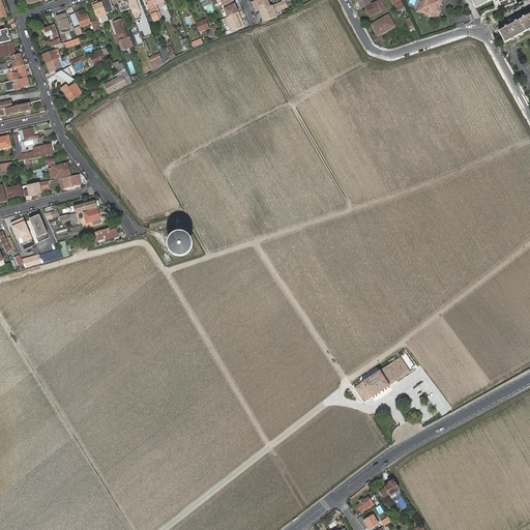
[(116,0),(121,12),(131,8),(127,0),(116,0)]
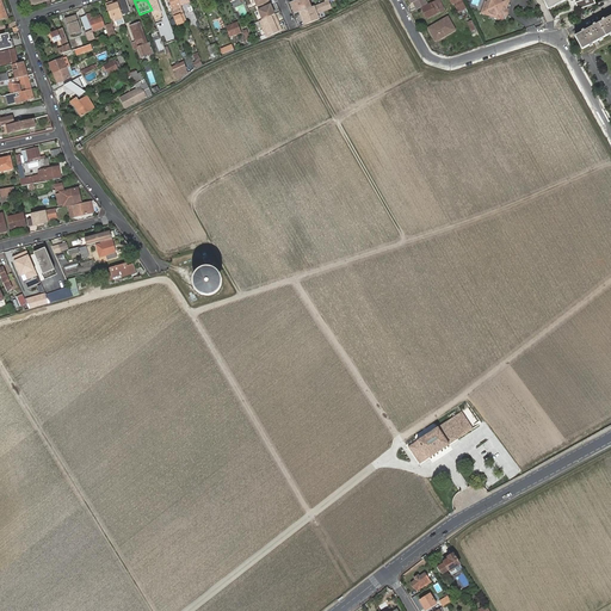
[(156,0),(147,0),(152,10),(154,16),(162,13),(156,0)]
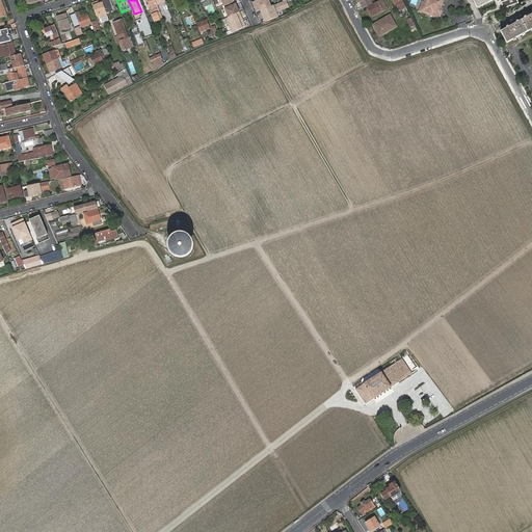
[(162,19),(154,0),(148,0),(152,9),(151,12),(154,22),(162,19)]
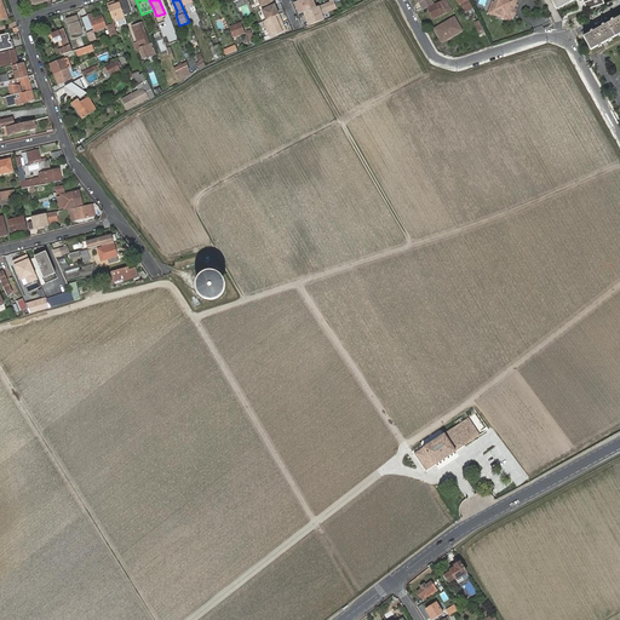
[(258,0),(262,7),(262,6),(264,10),(262,11),(267,21),(277,16),(279,16),(280,15),(275,4),(274,4),(274,3),(275,1),(274,0),(258,0)]
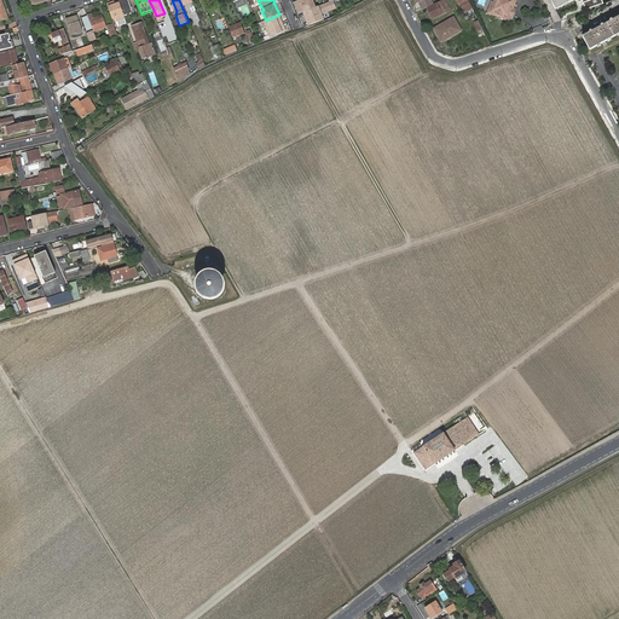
[(336,7),(333,0),(331,0),(330,1),(313,7),(302,12),(307,25),(323,19),(320,13),(336,7)]
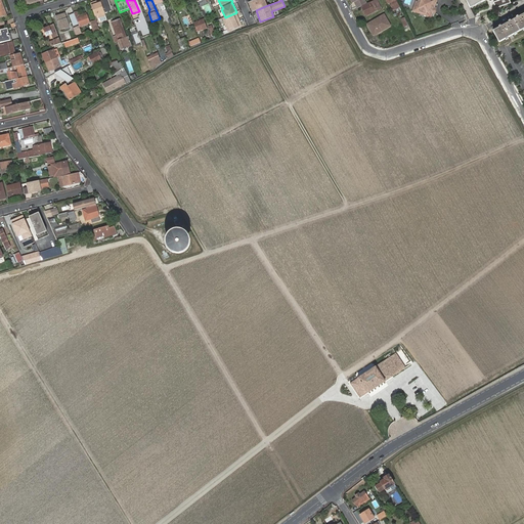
[(349,0),(351,3),(353,2),(357,9),(361,6),(366,4),(364,0),(349,0)]
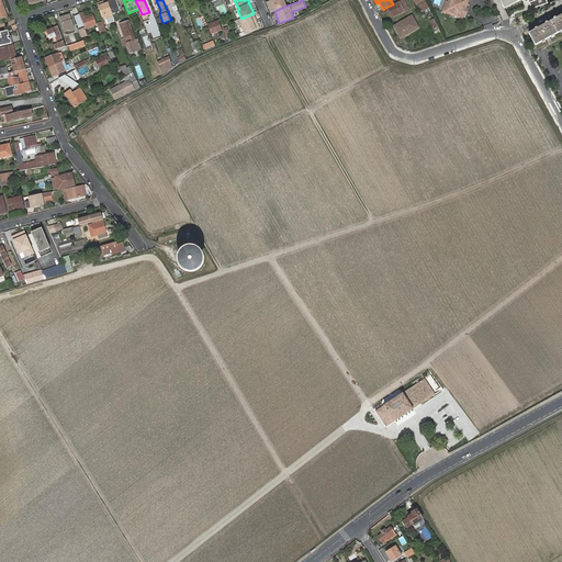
[(447,0),(444,12),(456,17),(456,14),(451,12),(452,10),(450,9),(451,4),(449,3),(450,0),(447,0)]
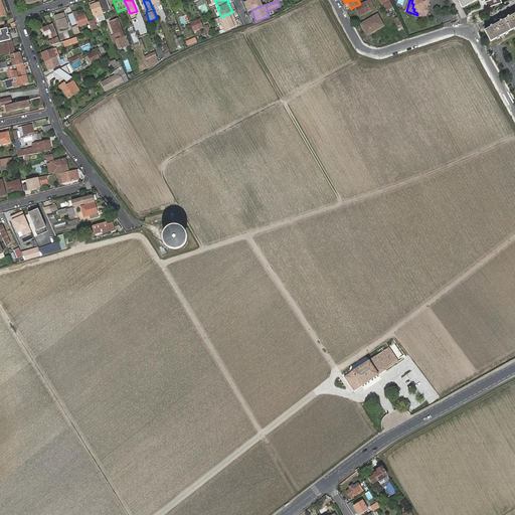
[(428,0),(412,0),(411,3),(413,4),(412,8),(414,9),(413,11),(417,13),(417,15),(423,17),(424,14),(426,7),(428,0)]
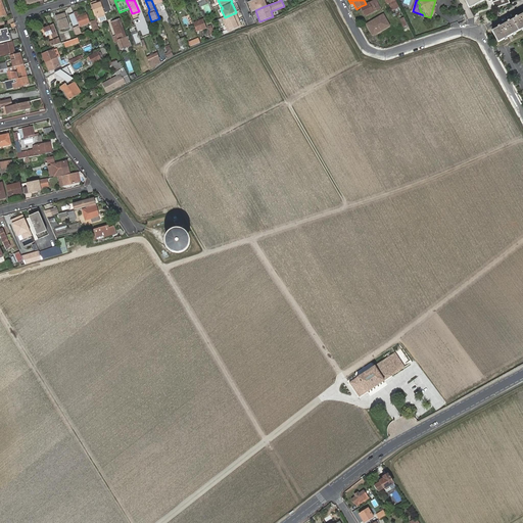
[(465,0),(457,0),(468,19),(474,18),(465,0)]
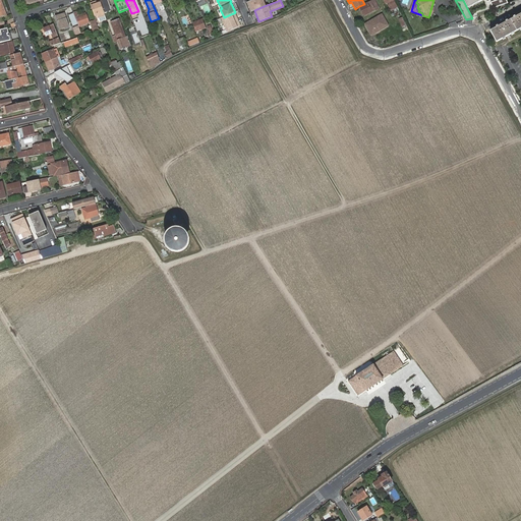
[(506,0),(497,0),(490,2),(494,8),(508,3),(506,0)]
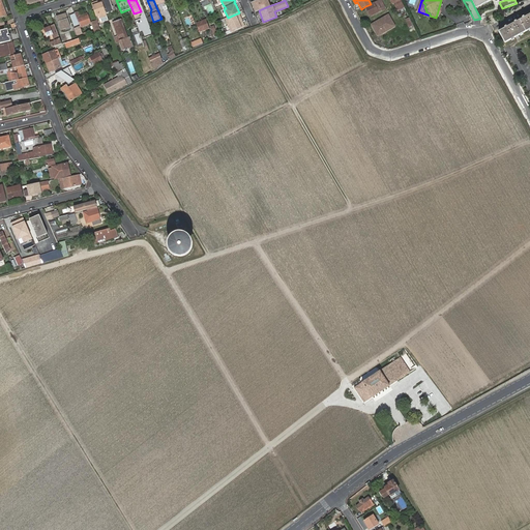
[(91,4),(95,16),(98,15),(99,19),(107,16),(104,6),(101,2),(101,1),(91,4)]
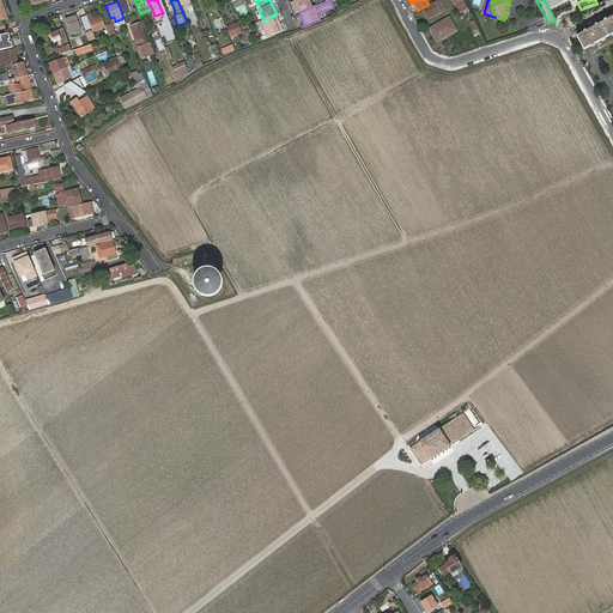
[(428,18),(436,14),(441,11),(436,1),(429,5),(423,7),(428,18)]
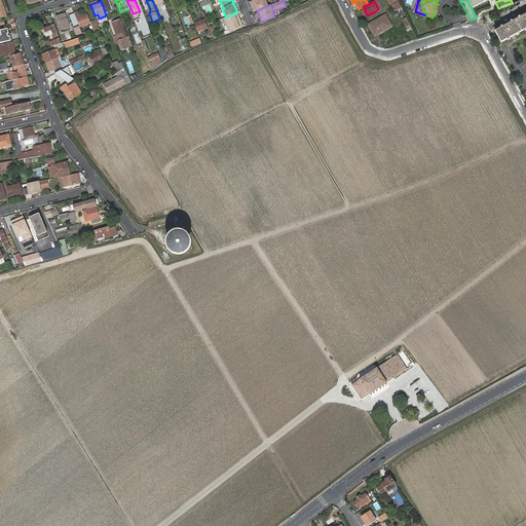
[(252,8),(253,12),(257,10),(266,6),(265,3),(252,8)]
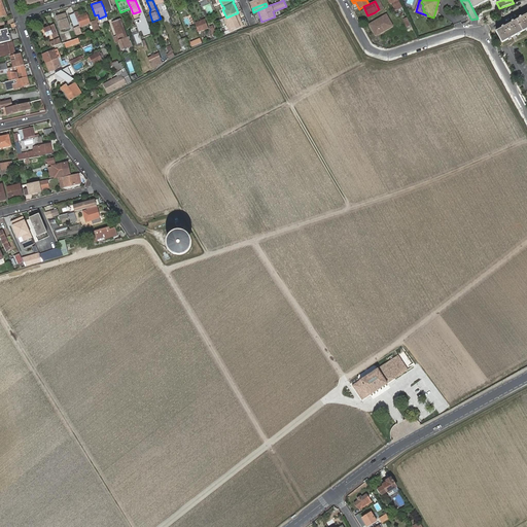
[(103,6),(106,15),(113,13),(110,4),(103,6)]
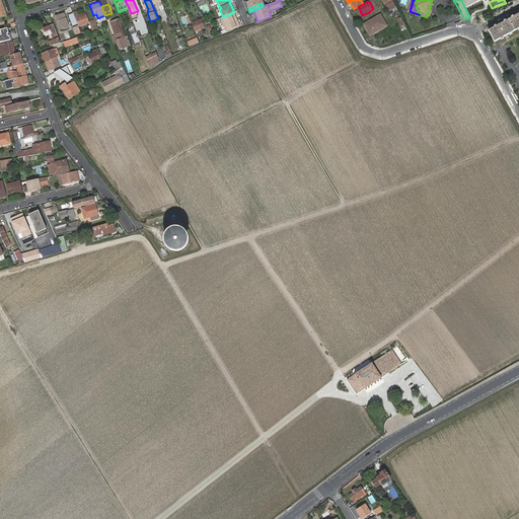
[(77,23),(77,24),(80,23),(81,25),(88,22),(85,13),(78,15),(77,11),(73,13),(77,23)]
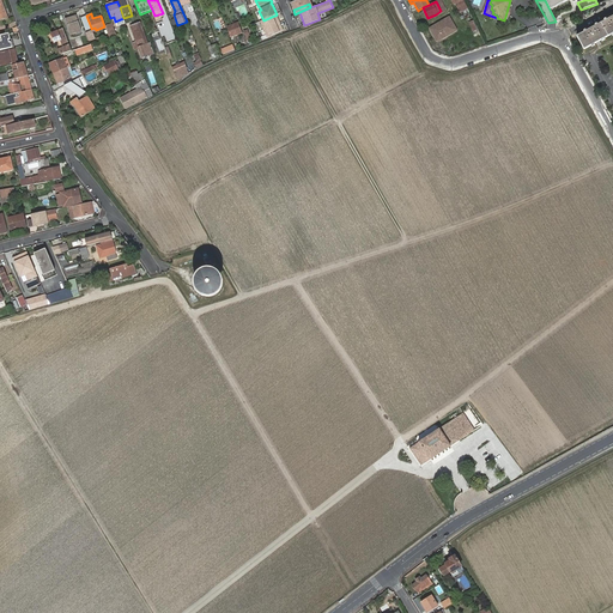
[(71,19),(66,22),(70,34),(80,31),(76,16),(71,18),(71,19)]
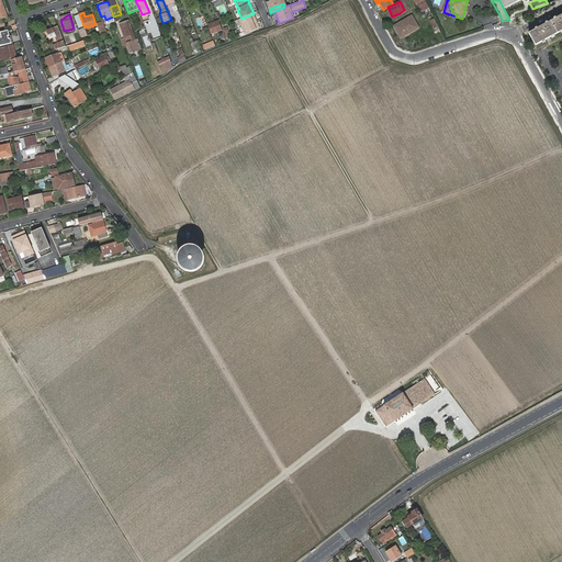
[(242,19),(238,20),(242,27),(256,22),(254,18),(253,18),(251,14),(242,19)]
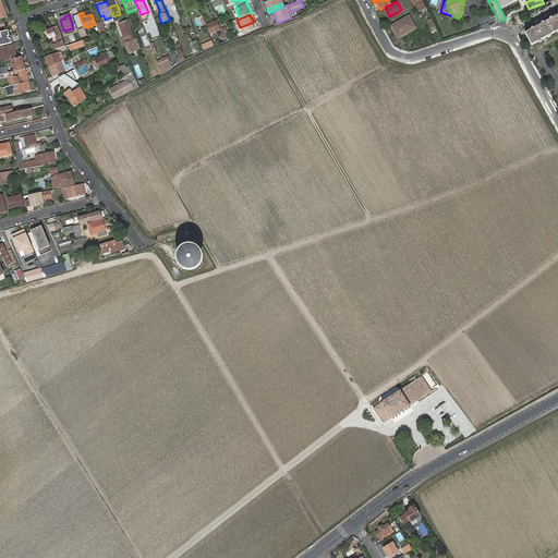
[(391,27),(397,37),(415,27),(409,15),(396,23),(397,24),(391,27)]
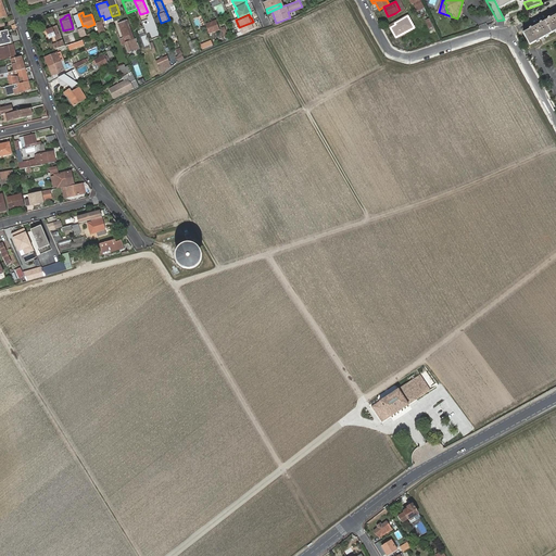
[(555,15),(522,33),(529,46),(555,30),(555,15)]
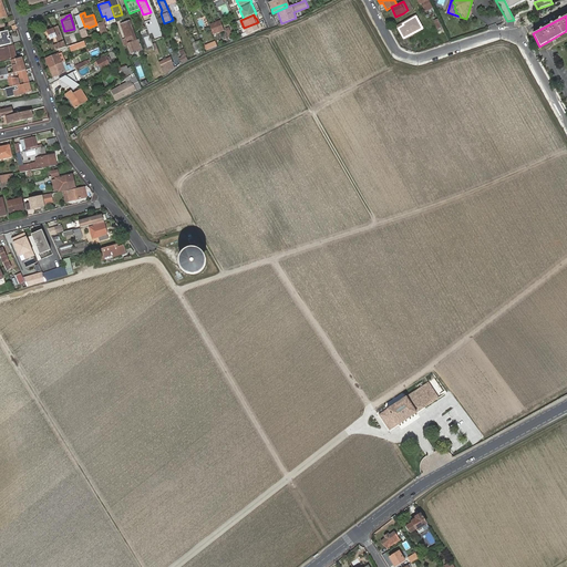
[(209,26),(214,34),(224,30),(220,21),(209,26)]
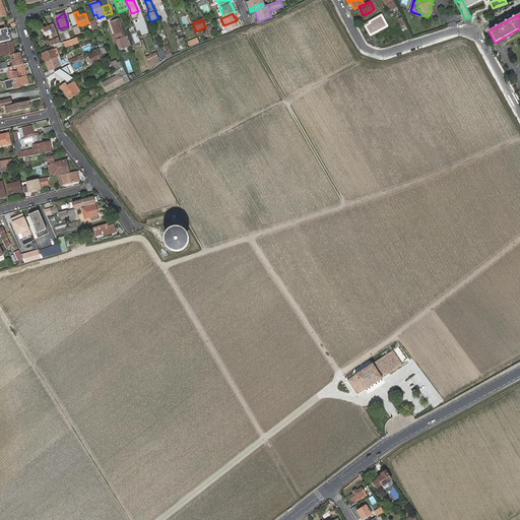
[(100,31),(95,20),(90,21),(90,22),(89,22),(93,33),(100,31)]
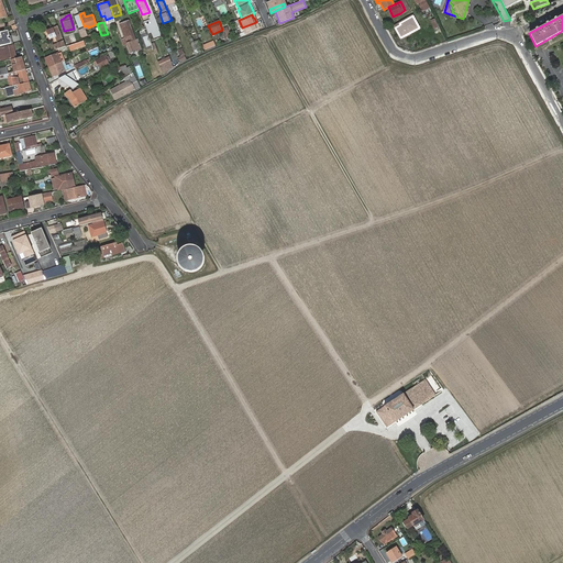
[(142,47),(139,40),(135,41),(129,22),(121,24),(125,37),(125,40),(129,39),(131,43),(128,44),(130,52),(142,47)]
